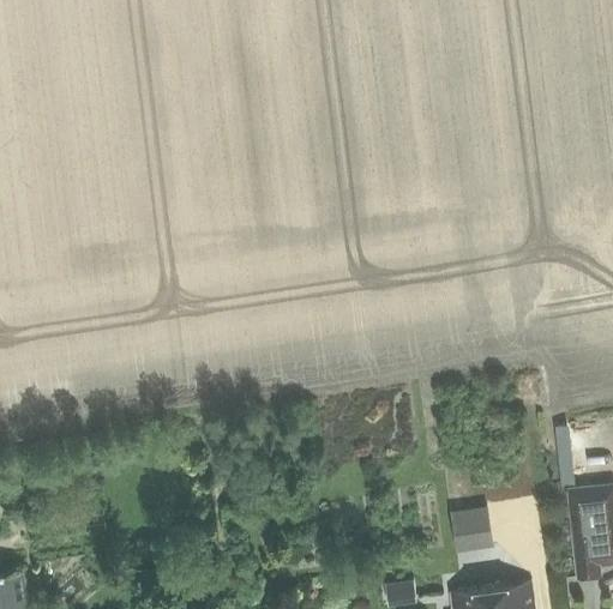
[(570,429),(556,430),(563,490),(568,490),(576,489),(570,429)]
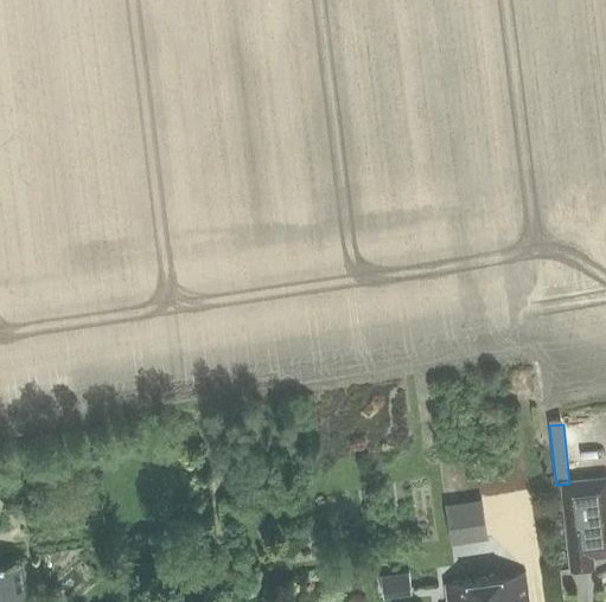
[(605,479),(569,484),(561,485),(572,574),(595,571),(594,563),(605,561),(605,479)]
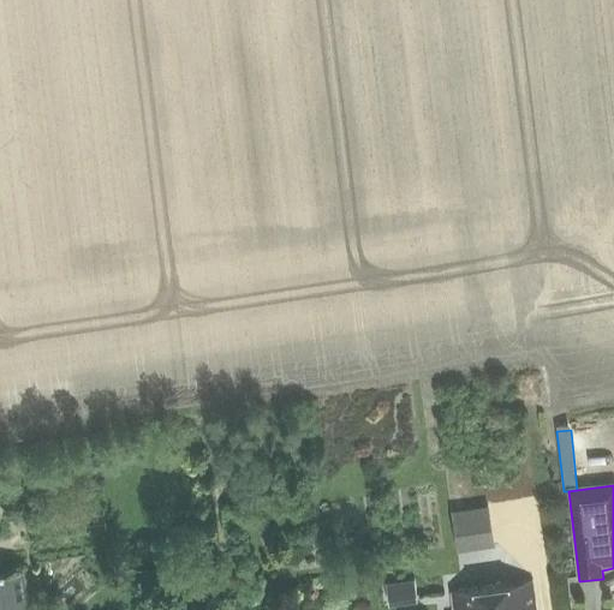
[(494,508),(458,510),(462,554),(498,551),(494,508)]
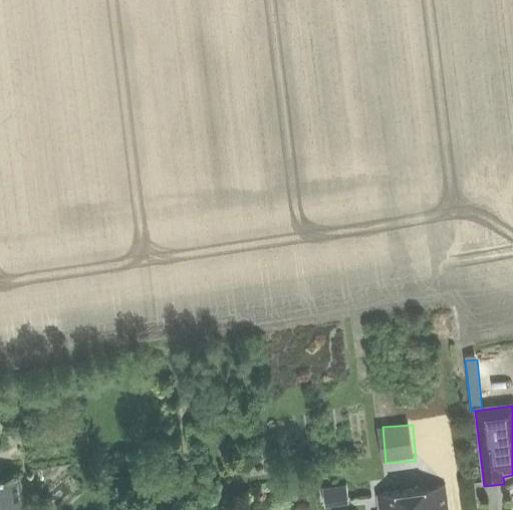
[(23,509),(19,479),(0,481),(0,509),(23,509)]
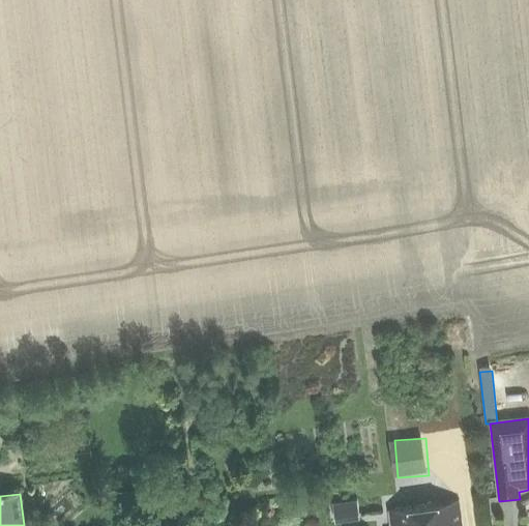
[(339,524),(363,522),(361,501),(338,503),(339,524)]
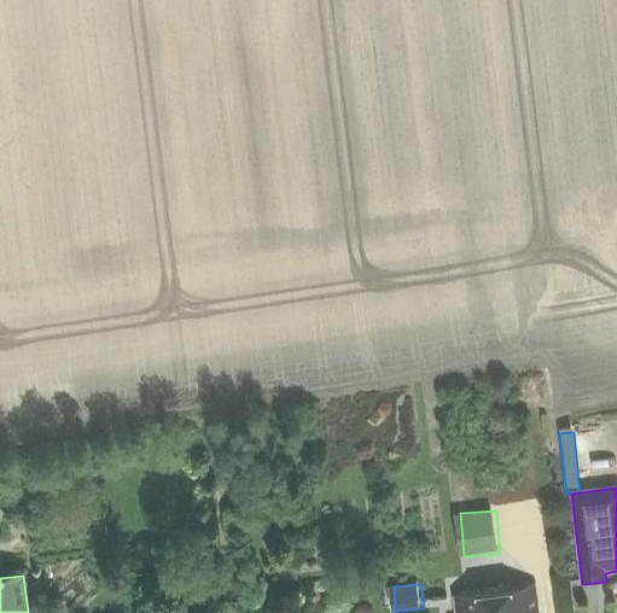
[(537,612),(535,589),(455,601),(457,612),(537,612)]
